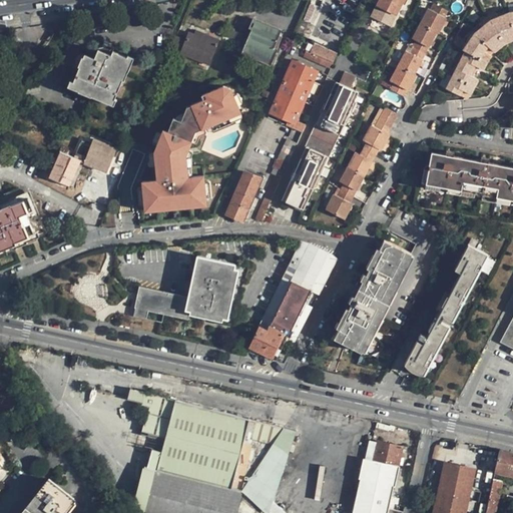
[(379,0),(377,4),(396,14),(402,0),(379,0)]
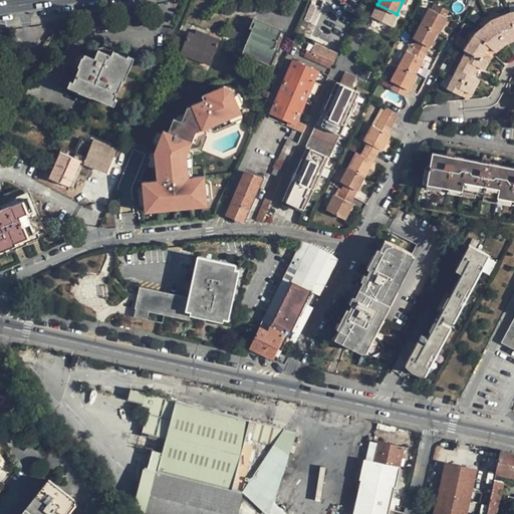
[(437,7),(434,13),(445,19),(448,13),(437,7)]
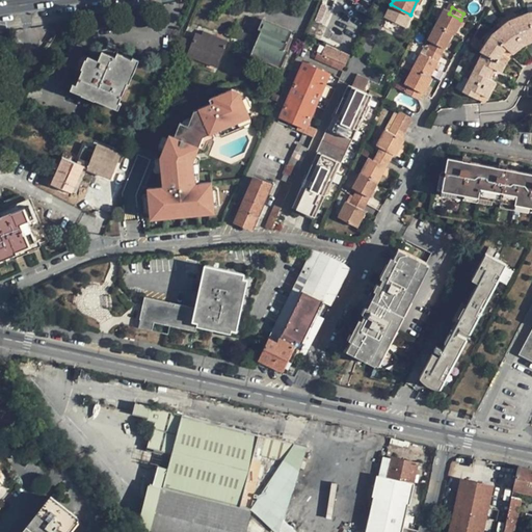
[(461,20),(460,20),(449,14),(443,10),(434,26),(451,34),(454,35),(461,20)]
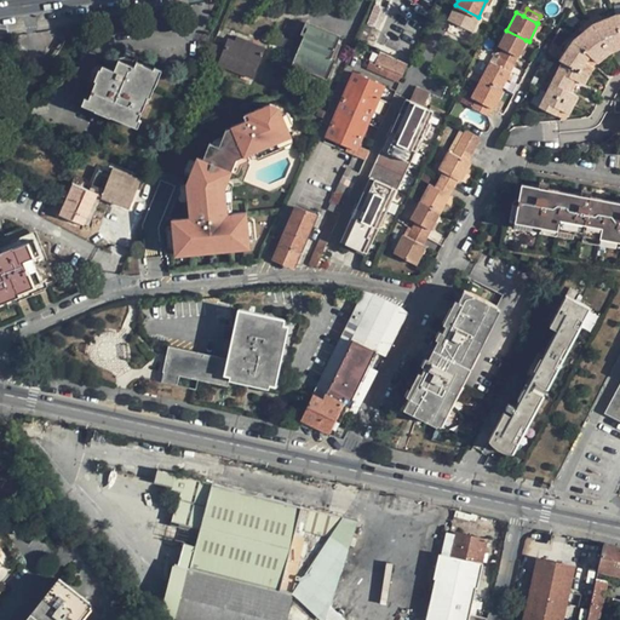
[(603,23),(593,26),(609,51),(616,49),(614,39),(619,36),(619,32),(614,13),(602,18),(603,23)]
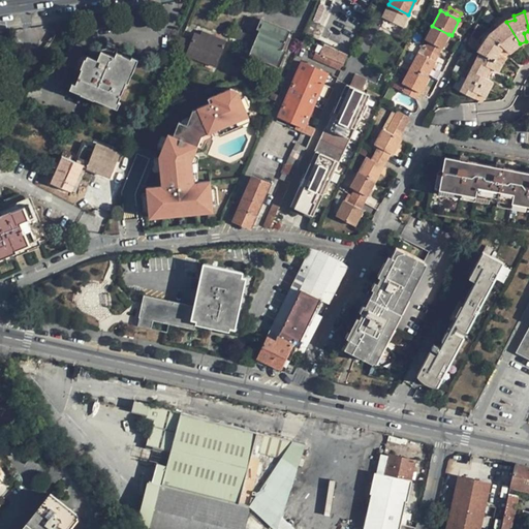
[(503,16),(506,22),(515,20),(514,16),(511,12),(503,16)]
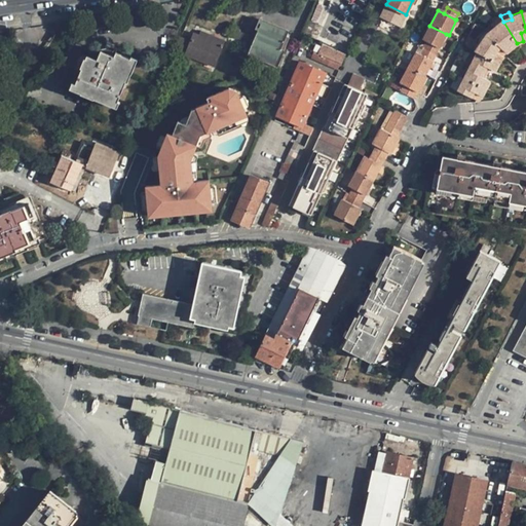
[(492,23),(494,26),(496,28),(503,22),(500,15),(492,23)]
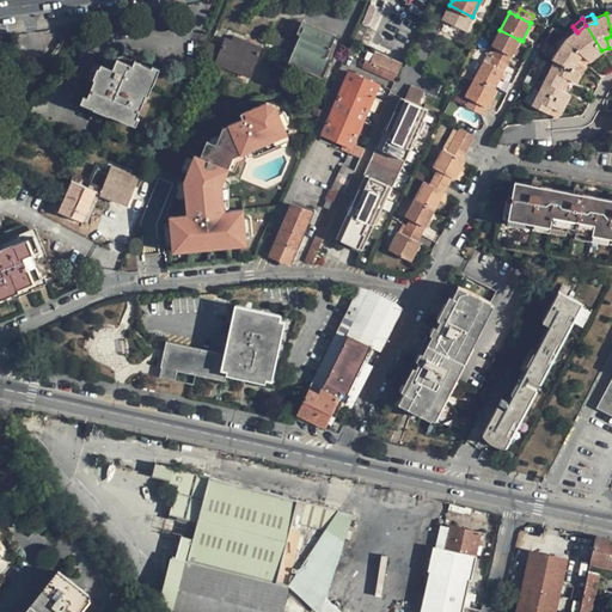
[(601,50),(586,25),(577,32),(575,30),(565,38),(582,54),(588,50),(594,57),(601,50)]
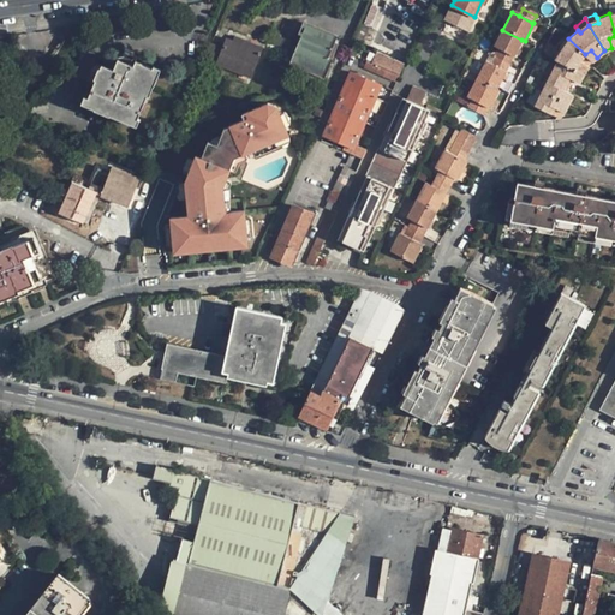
[(322,72),(335,40),(305,27),(291,60),(322,72)]
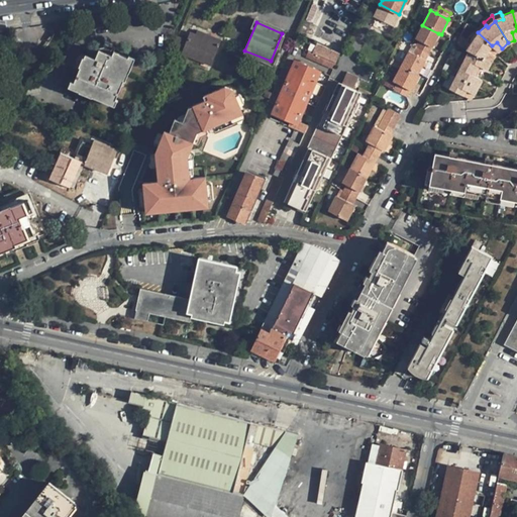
[(301,23),(296,34),(309,39),(314,28),(301,23)]
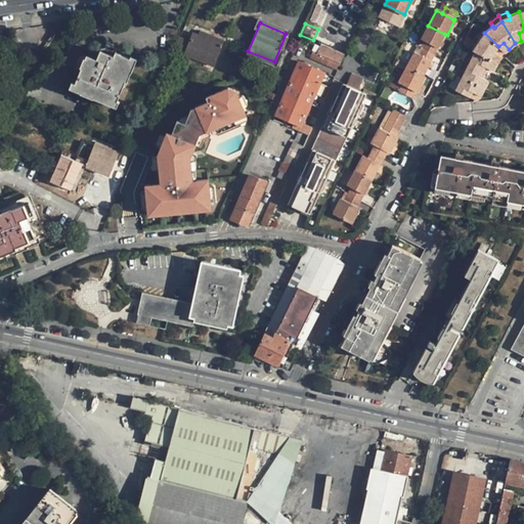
[(420,40),(425,42),(436,48),(444,34),(428,26),(420,40)]
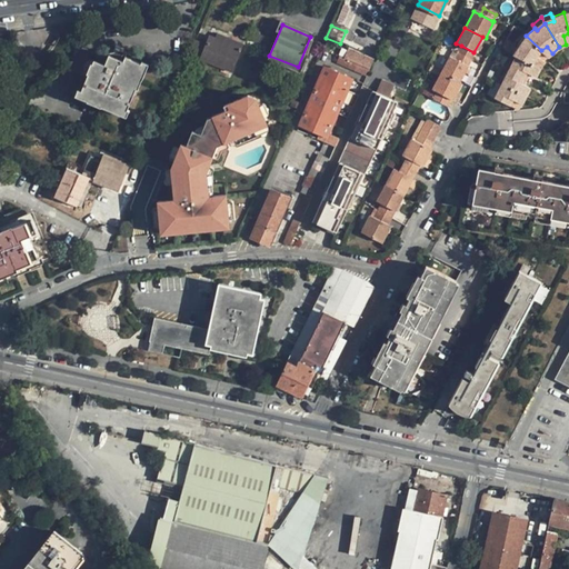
[(218,32),(216,37),(242,48),(245,43),(218,32)]
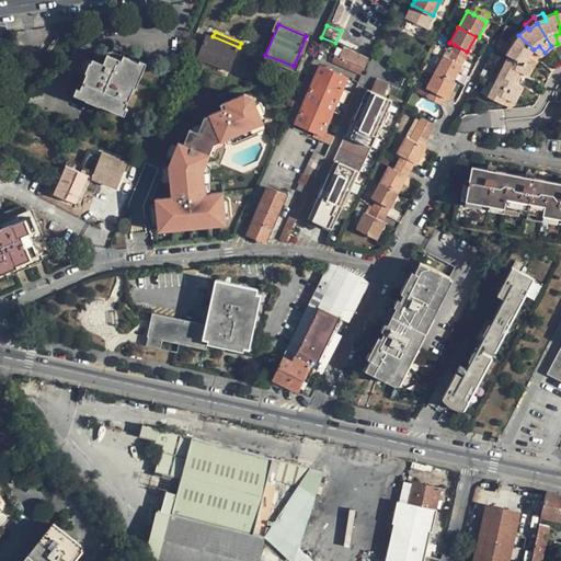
[(202,44),(193,39),(187,54),(229,71),(239,47),(213,36),(206,34),(202,44)]
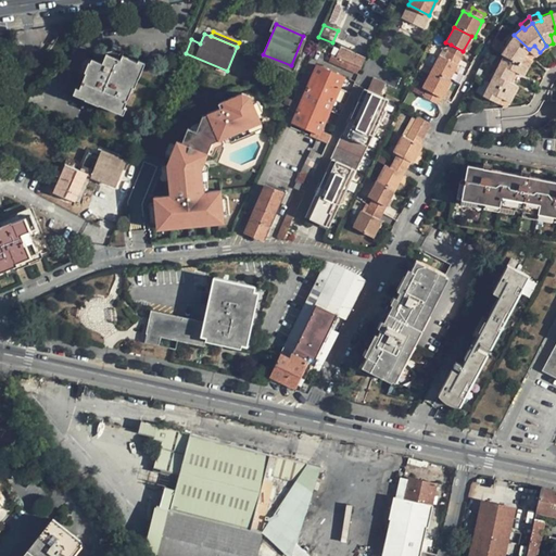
[(532,60),(530,58),(526,55),(529,49),(514,35),(506,46),(509,47),(504,54),(528,67),(532,60)]
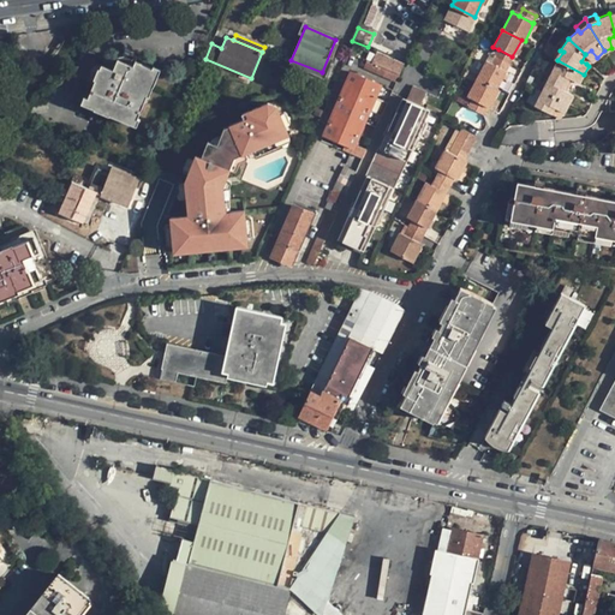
[(508,64),(512,57),(499,49),(495,58),(508,64)]
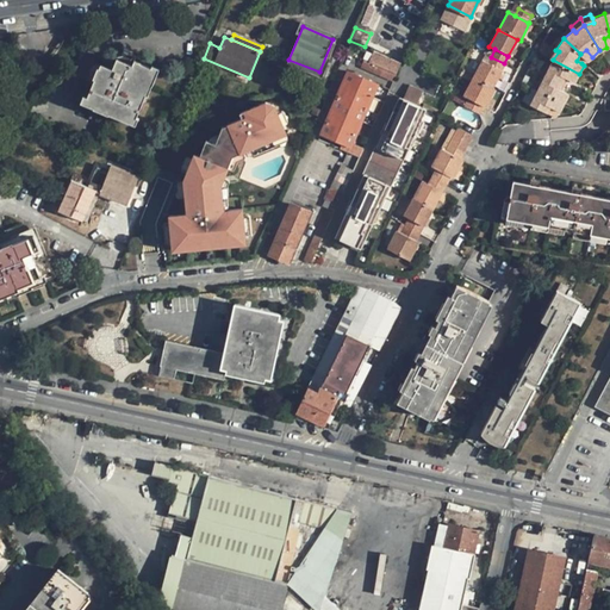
[(580,54),(585,58),(589,61),(592,57),(586,50),(580,54)]
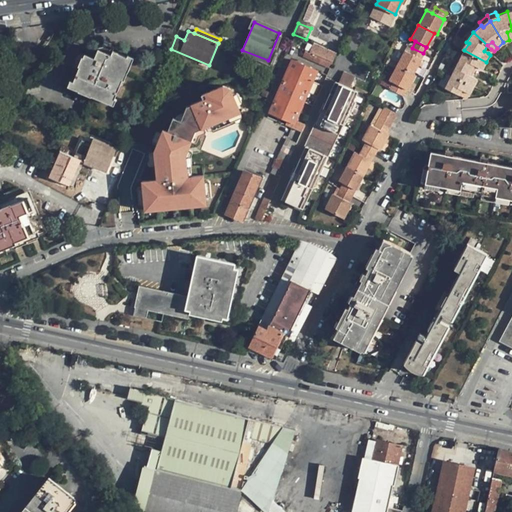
[(313,47),(305,43),(304,45),(302,49),(311,52),(313,47)]
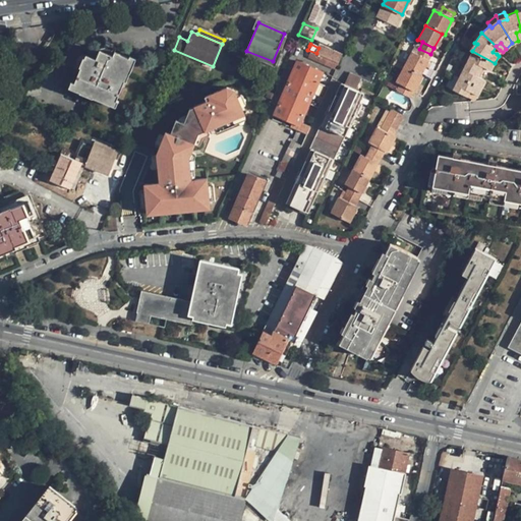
[(320,46),(319,48),(341,57),(342,55),(320,46)]
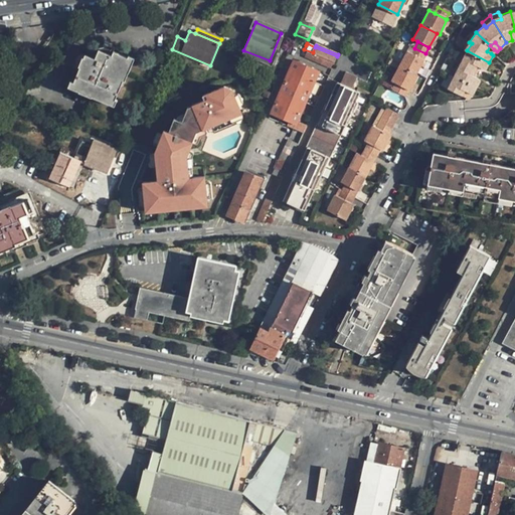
[(335,61),(337,56),(315,47),(313,52),(335,61)]
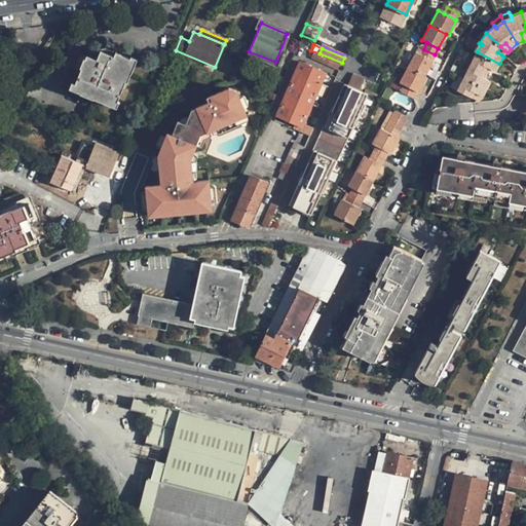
[(423,49),(419,55),(430,62),(435,54),(423,49)]
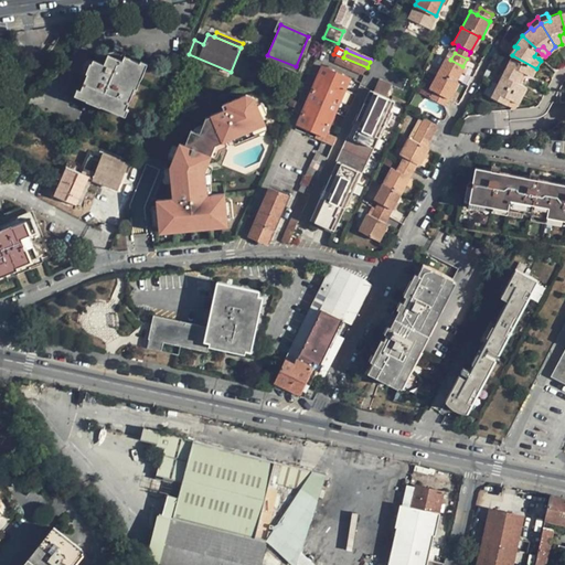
[(139,73),(137,72),(140,63),(124,56),(123,60),(108,54),(104,63),(94,60),(81,89),(89,93),(88,96),(118,108),(119,106),(126,108),(136,88),(134,87),(139,73)]
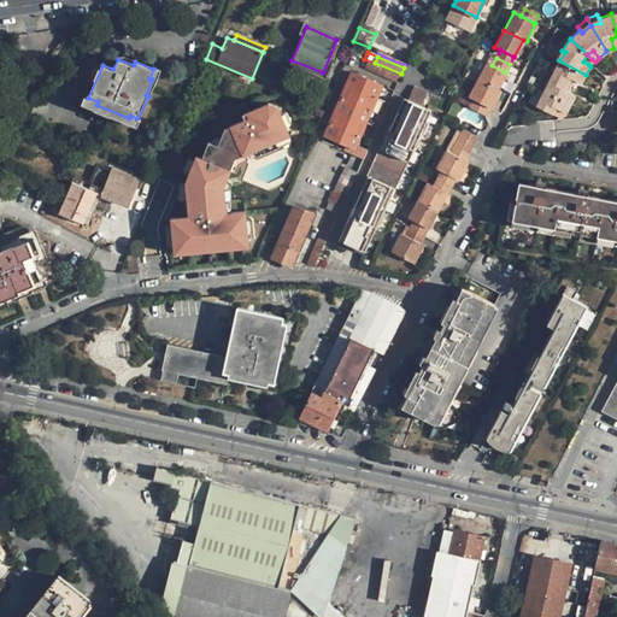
[(398,82),(401,74),(375,63),(364,59),(362,66),(398,82)]
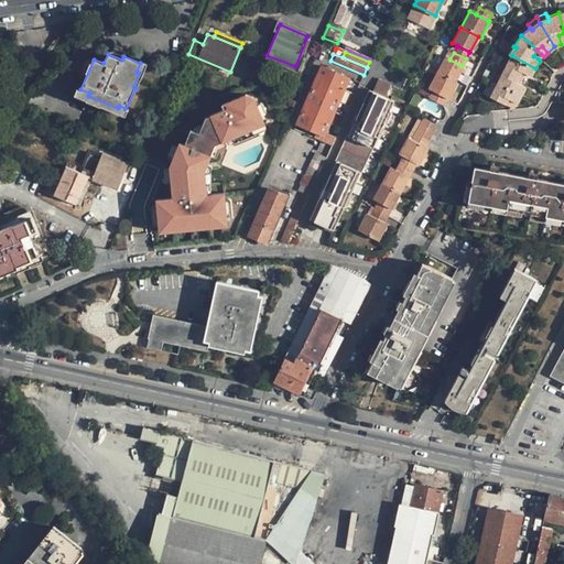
[(511,55),(505,69),(520,77),(523,73),(525,74),(531,76),(535,68),(511,55)]
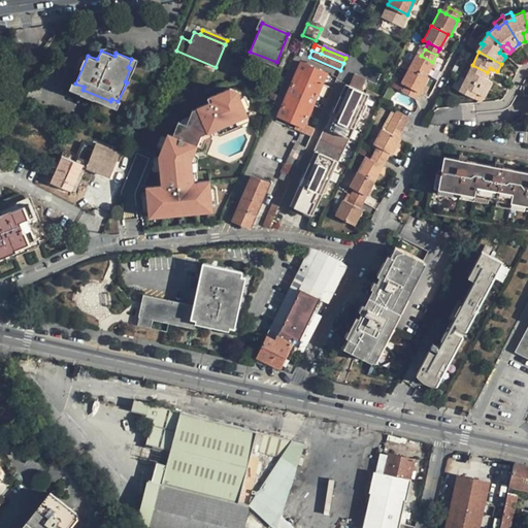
[(425,76),(432,62),(421,56),(417,54),(408,68),(425,76)]
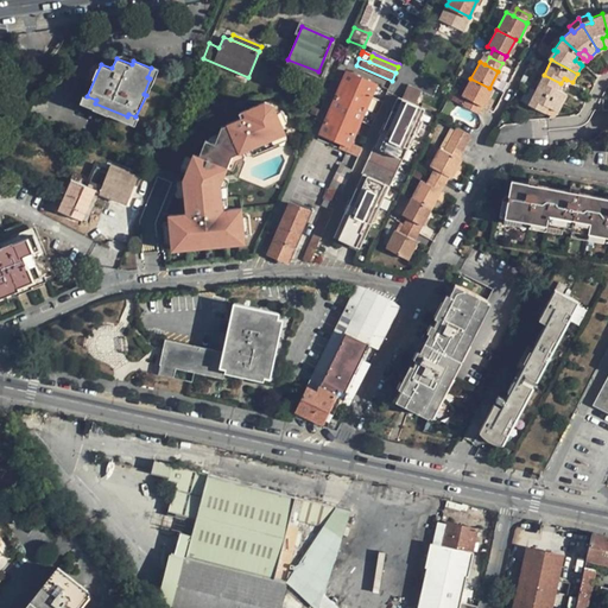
[(359,156),(362,146),(352,141),(375,83),(348,71),(321,133),(350,145),(348,151),(359,156)]
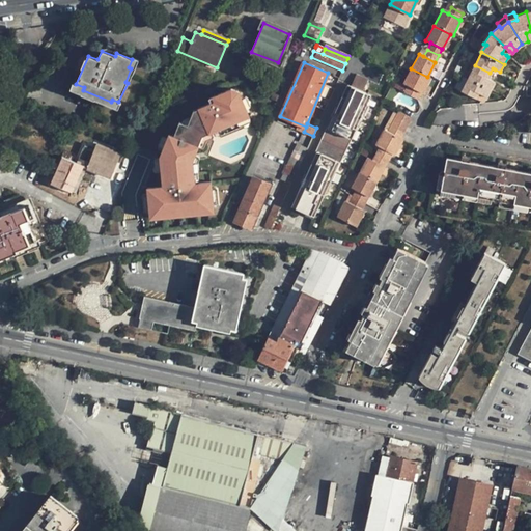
[(475,65),(469,78),(492,89),(495,82),(490,79),(487,78),(490,73),(475,65)]
